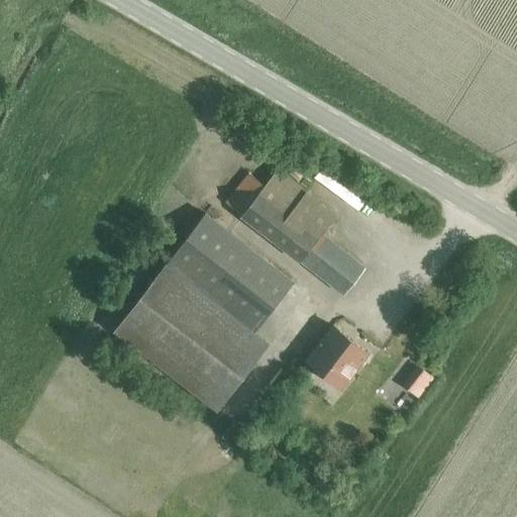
[(298,257),(333,212),(277,168),(265,184),(248,172),(225,201),(298,257)]
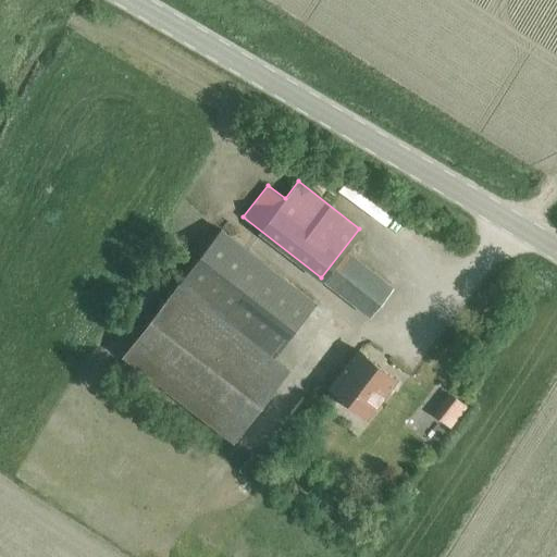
[(187,276),(294,359),(329,314),(222,232),(187,276)]
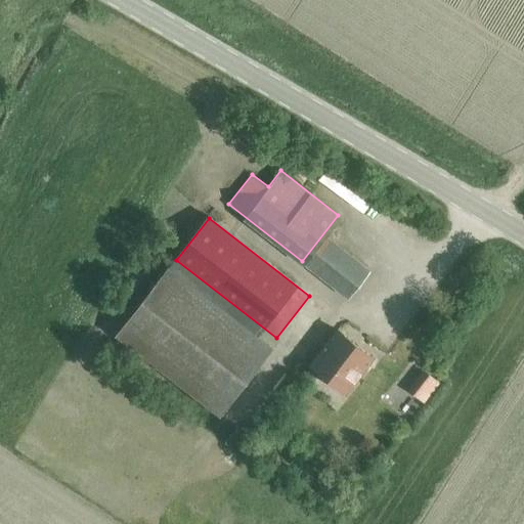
[(306,265),(347,296),(368,269),(328,237),(306,265)]
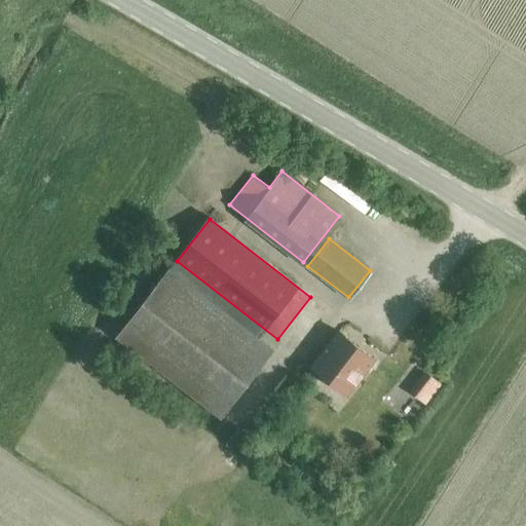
[(168,268),(115,338),(221,419),(274,349),(168,268)]
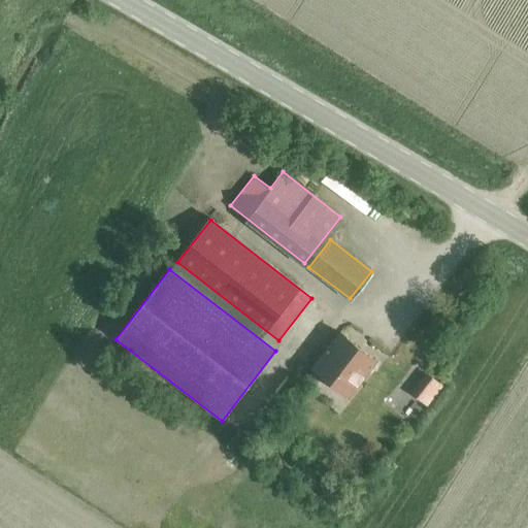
[(339,332),(311,366),(348,395),(374,361),(339,332)]
